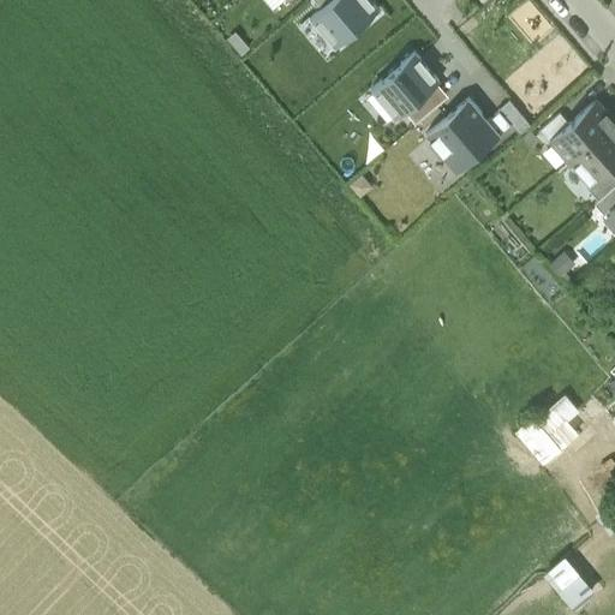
[(329,0),(321,7),(310,17),(335,46),(378,9),(371,0),(329,0)]
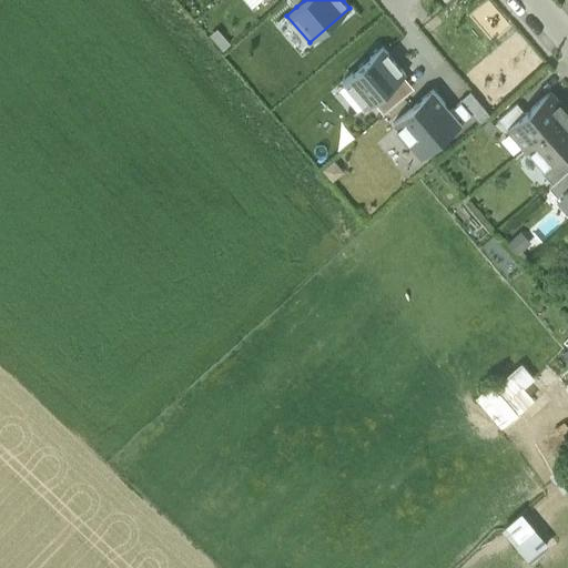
[(406,73),(383,47),(342,81),(365,108),(373,101),(403,75),(406,73)]
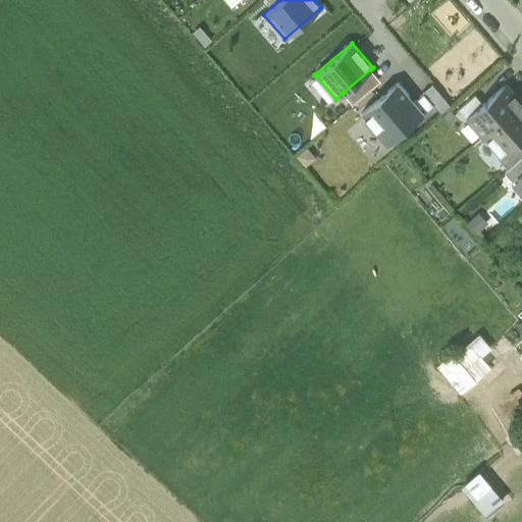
[(370,69),(343,93),(353,104),(380,81),(370,69)]
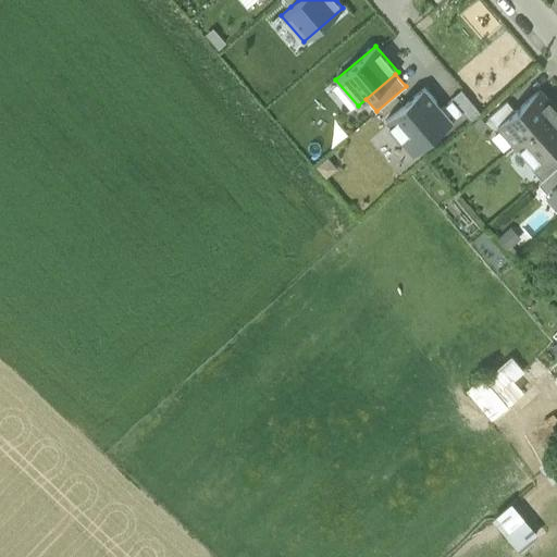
[(412,155),(453,121),(453,120),(462,112),(452,99),(442,108),(424,87),(385,120),(388,124),(387,125),(412,155)]
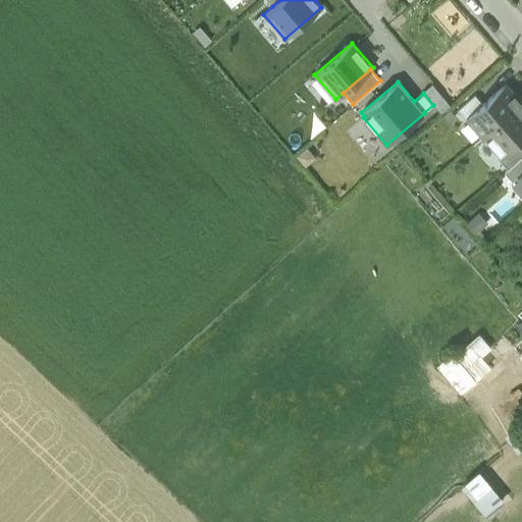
[(451,105),(432,84),(422,92),(423,93),(433,105),(441,114),(451,105)]
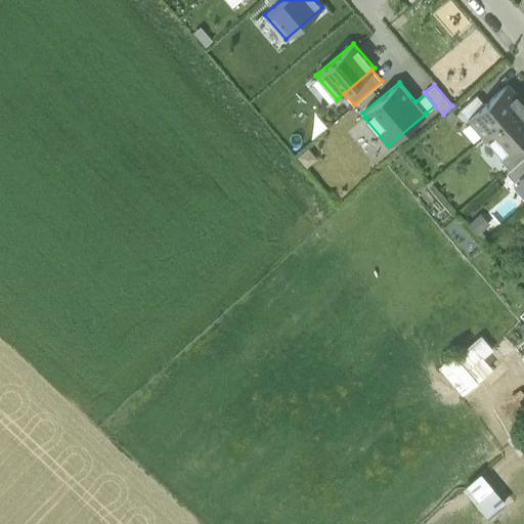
[(485,103),(469,118),(485,136),(523,103),(507,85),(485,103)]
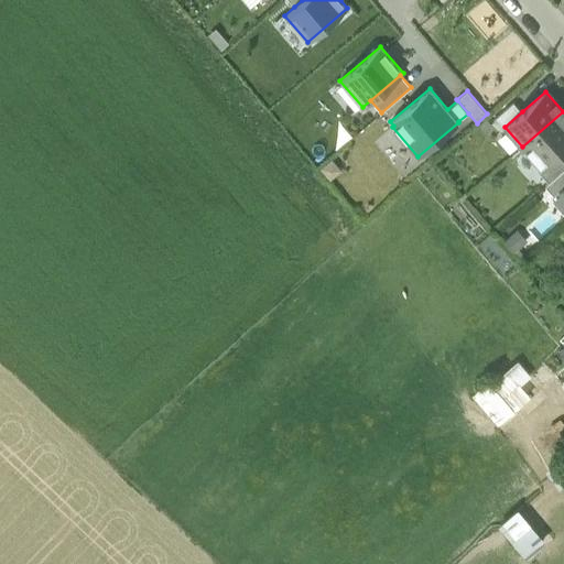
[(513,101),(494,119),(501,129),(505,127),(522,111),(513,101)]
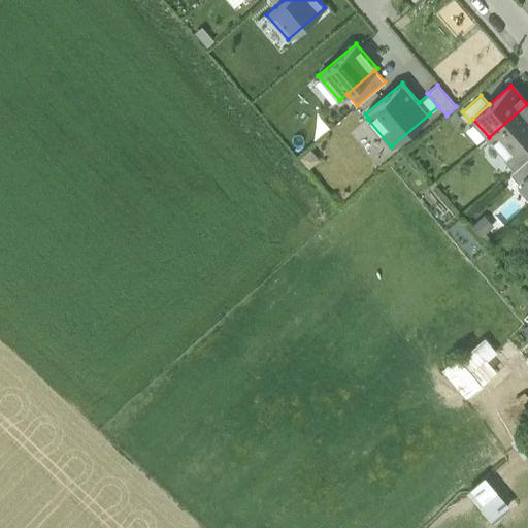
[(527,104),(489,137),(508,159),(524,145),(527,141),(527,104)]
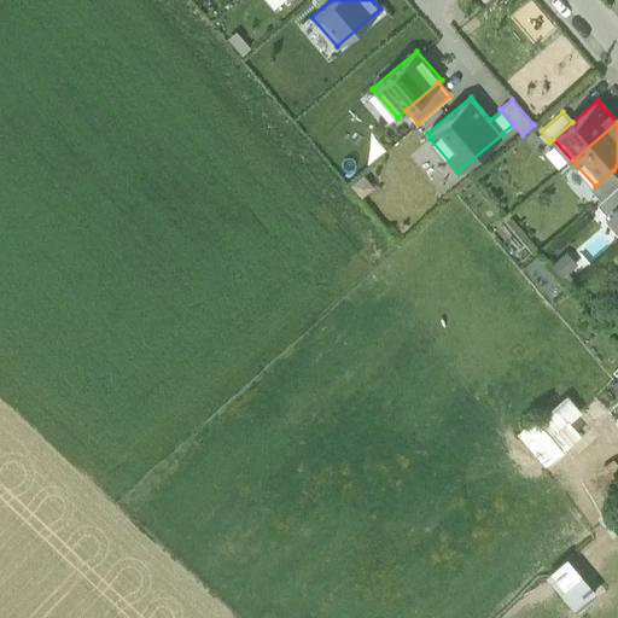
[(595,186),(592,190),(601,199),(617,185),(617,175),(613,170),(595,186)]
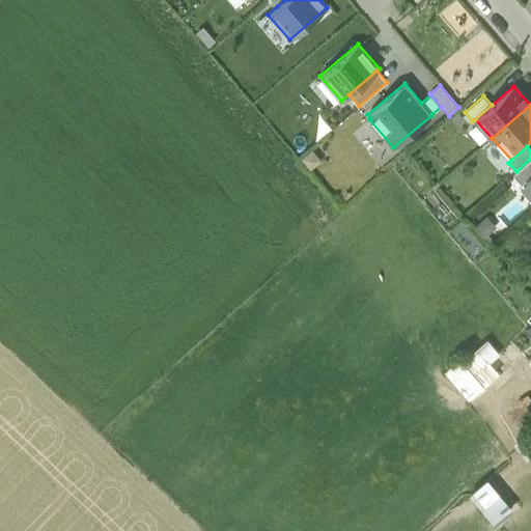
[(530,159),(516,171),(513,174),(521,184),(527,178),(530,175),(530,159)]
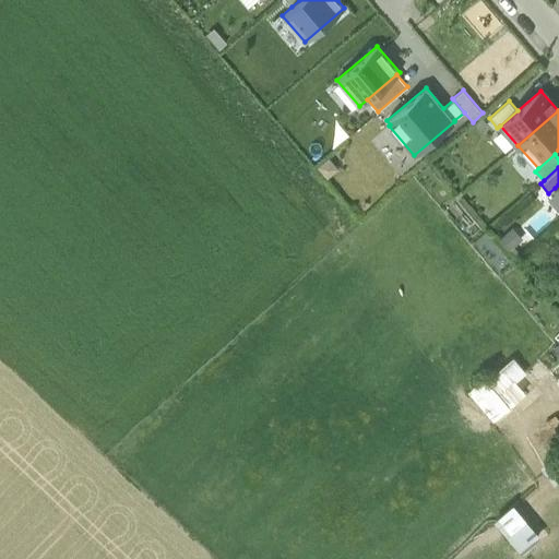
[(524,238),(514,227),(501,238),(511,249),(524,238)]
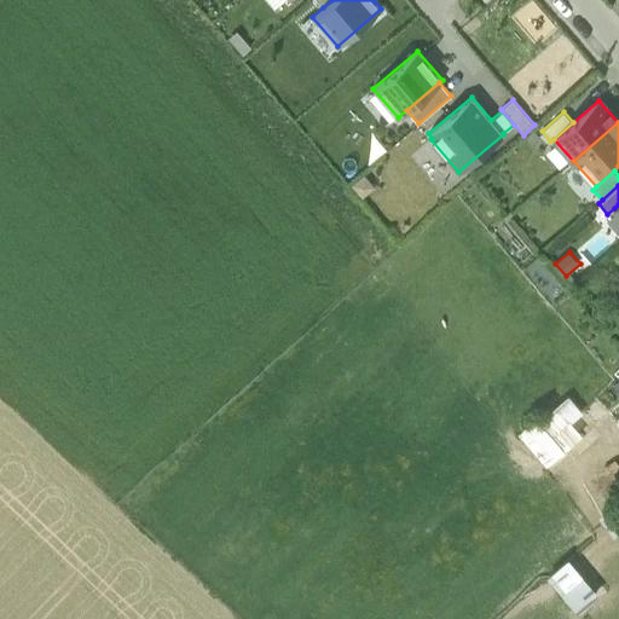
[(534,422),(515,437),(542,473),(580,444),(571,431),(582,422),(567,401),(537,424),(534,422)]
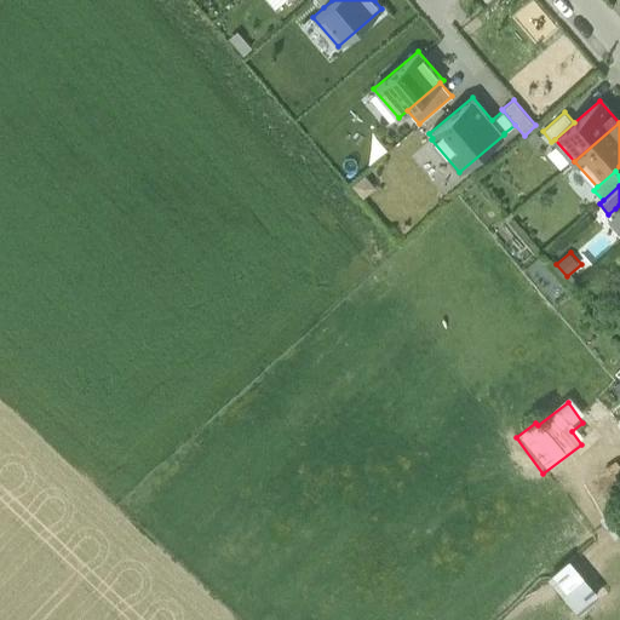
[(569,560),(549,578),(575,609),(596,592),(569,560)]
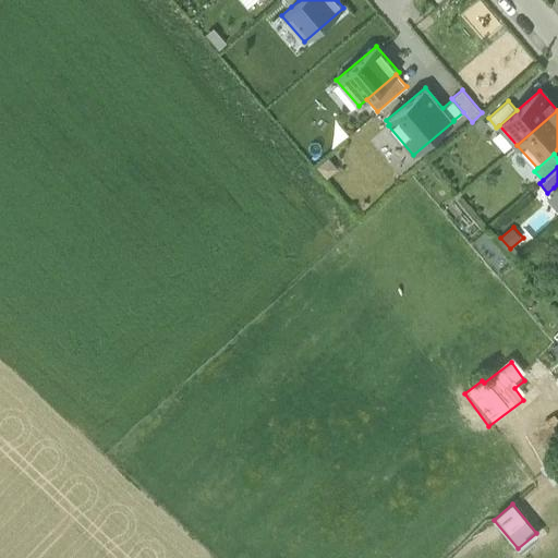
All buildings are outlined.
